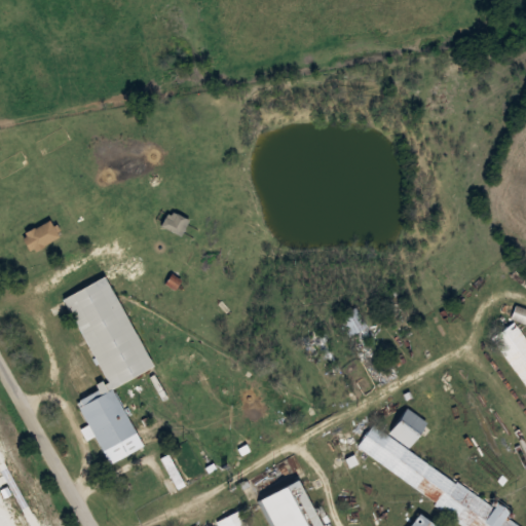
[(62,296),(103,380),(94,385),(96,390),(76,400),(108,464),(143,447),(113,386),(151,368),(105,274),(62,296)]
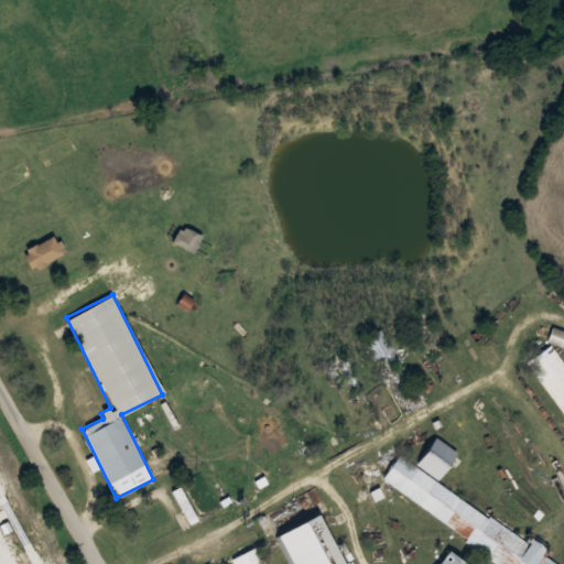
[(549,339),(563,346),(563,331),(553,327),(549,339)]
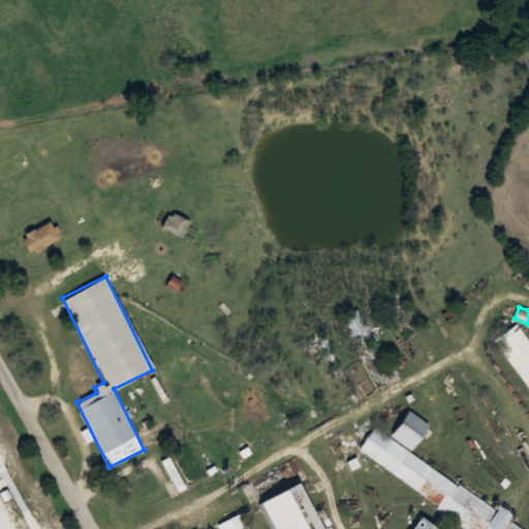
[(342,317),(354,340),(372,331),(359,308),(342,317)]
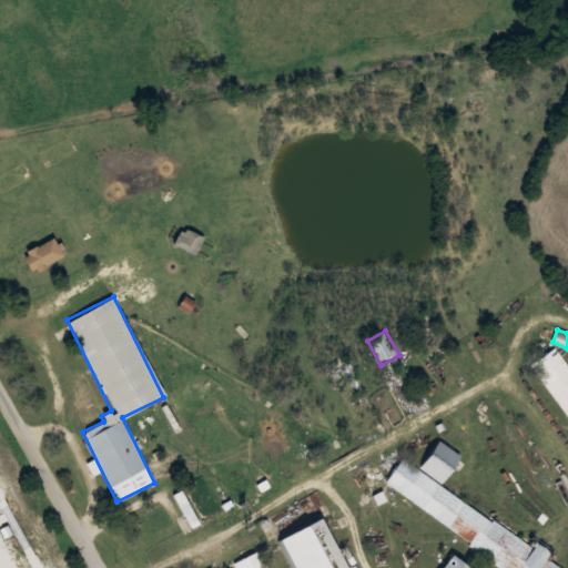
[(567,406),(567,348),(564,342),(537,358),(567,406)]
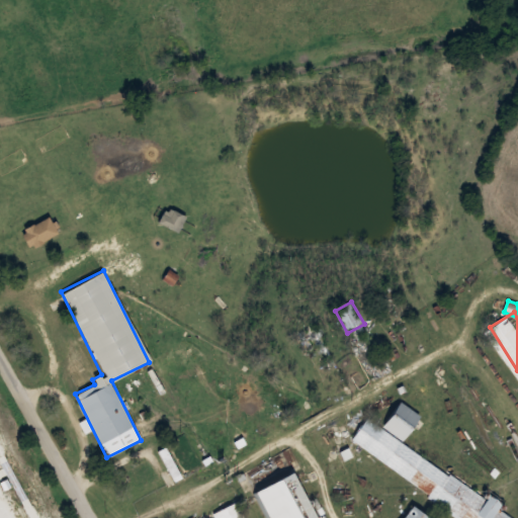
[(310,340),(321,335),(316,324),(305,329),(310,340)]
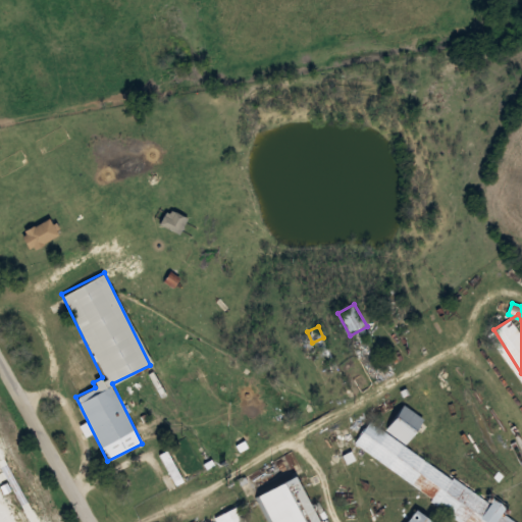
[(375,383),(394,374),(378,345),(360,354),(375,383)]
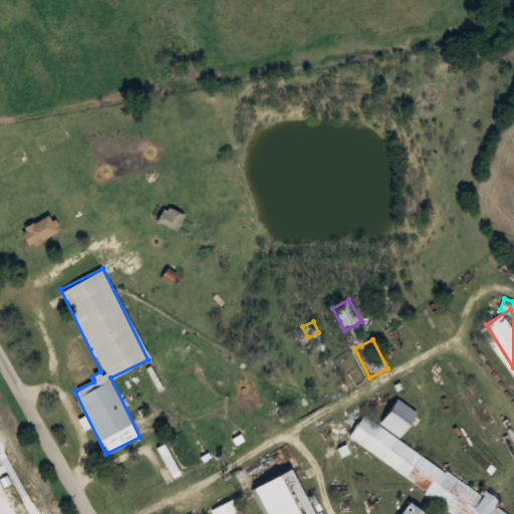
[(507,513),(396,443),(417,411),(395,398),(382,416),(368,407),(347,441),(462,513),(507,513)]
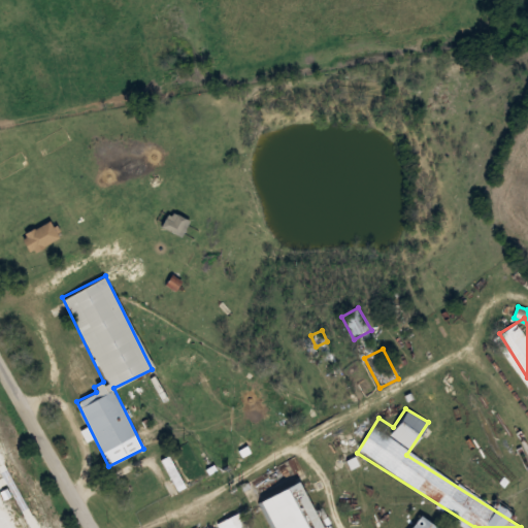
[(273,527),(327,527),(305,477),(260,497),(273,527)]
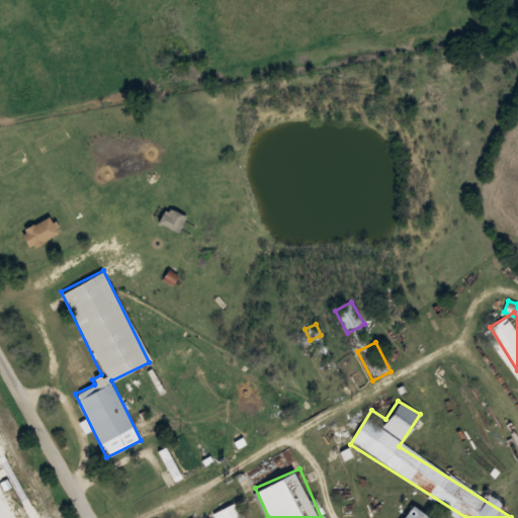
[(252,517),(245,498),(217,509),(220,517),(252,517)]
